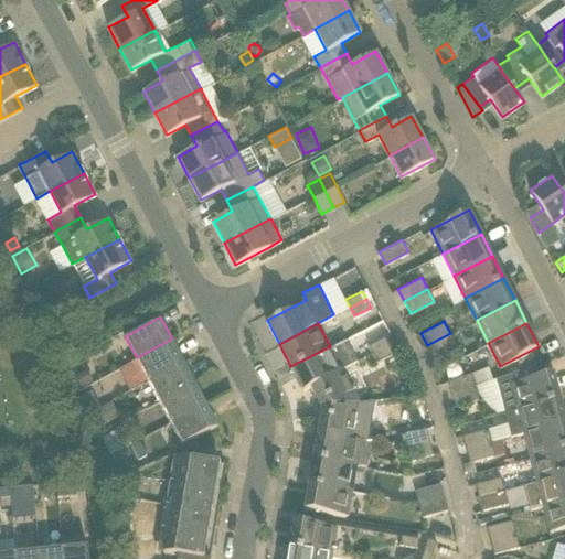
[(450,333),(427,345),(433,357),(457,345),(450,333)]
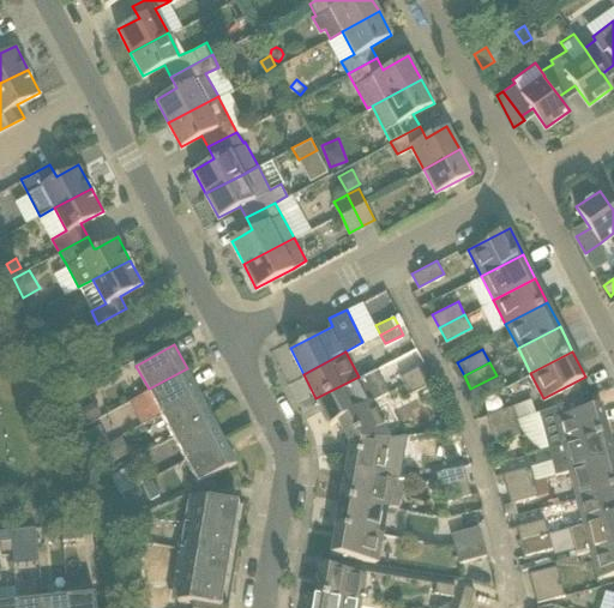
[(401,374),(405,383),(422,374),(419,365),(401,374)]
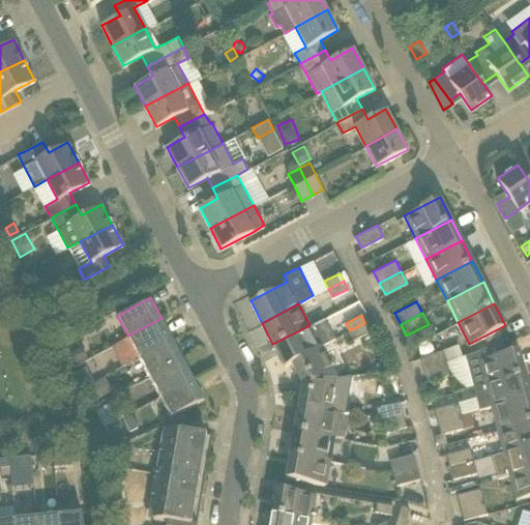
[(124,362),(138,354),(139,355),(172,338),(162,318),(128,336),(128,337),(114,344),(124,362)]
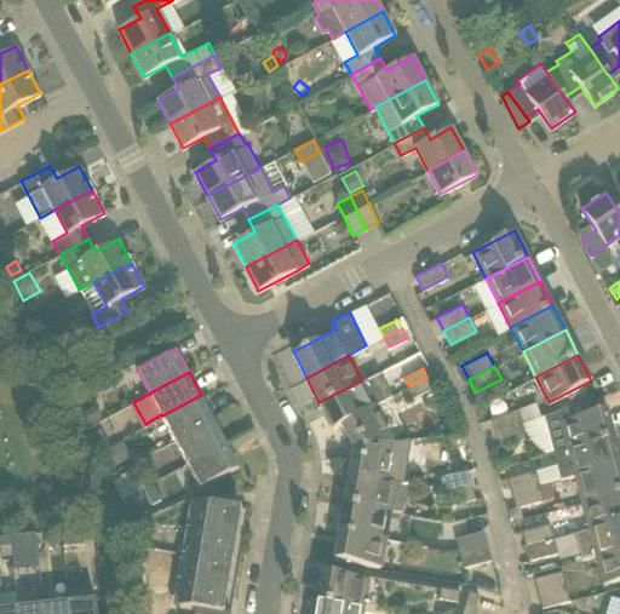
[(426,378),(409,386),(414,396),(431,386),(426,378)]
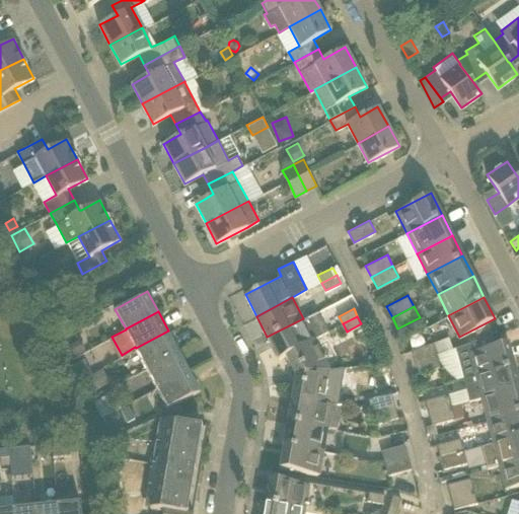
[(303,318),(267,337),(278,358),(285,355),(285,354),(313,339),(303,318)]
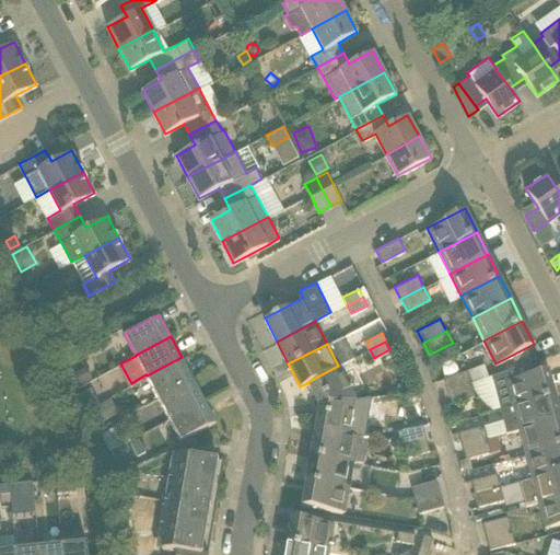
[(182,357),(147,376),(158,396),(193,378),(182,357)]
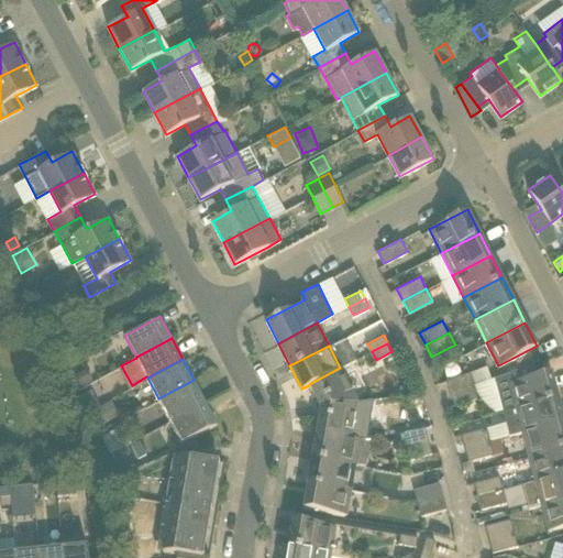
[(495,376),(503,411),(515,407),(558,396),(551,370),(538,374),(533,362),(495,376)]
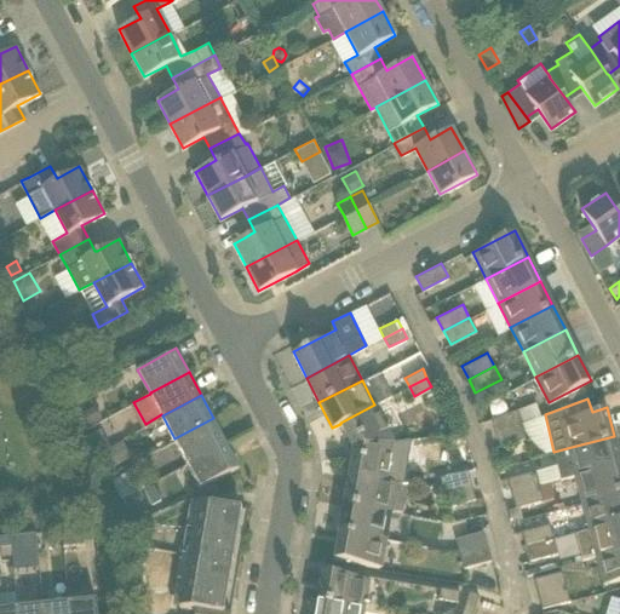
[(90,424),(103,417),(96,403),(82,411),(90,424)]
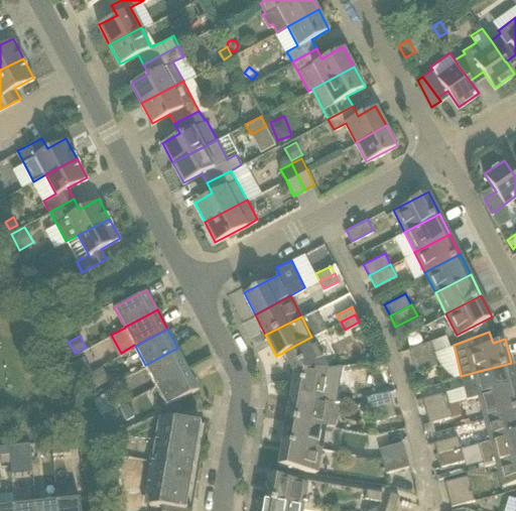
[(293,372),(327,366),(311,337),(283,352),(283,353),(293,372)]
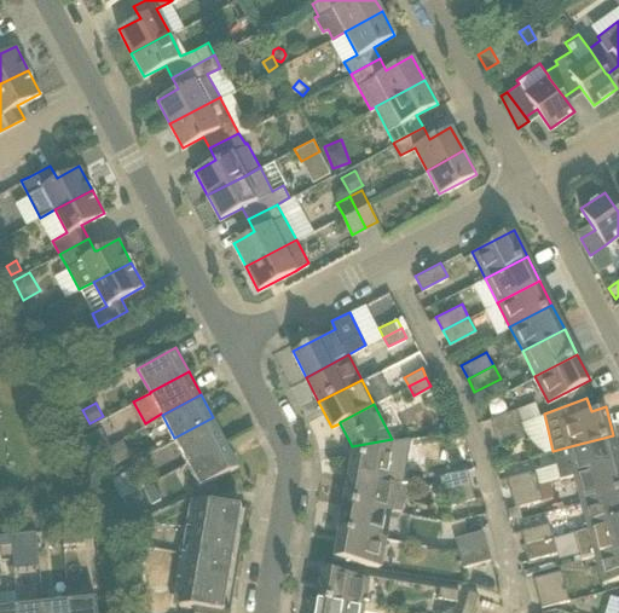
[(490,417),(495,432),(521,422),(516,408),(490,417)]
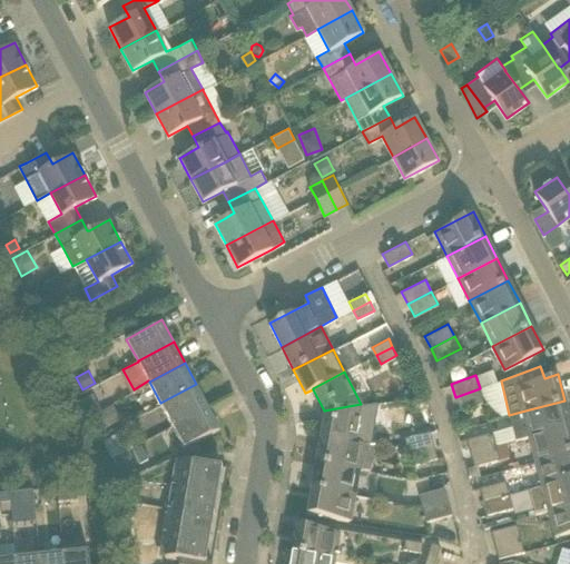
[(196,384),(160,403),(172,425),(208,406),(196,384)]
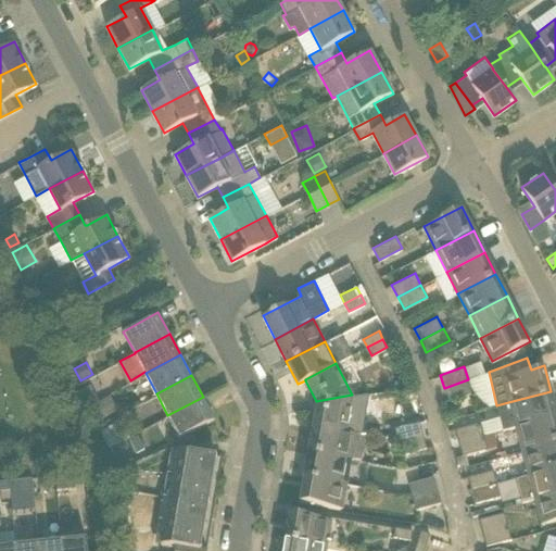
[(468,379),(444,388),(449,401),(474,392),(468,379)]
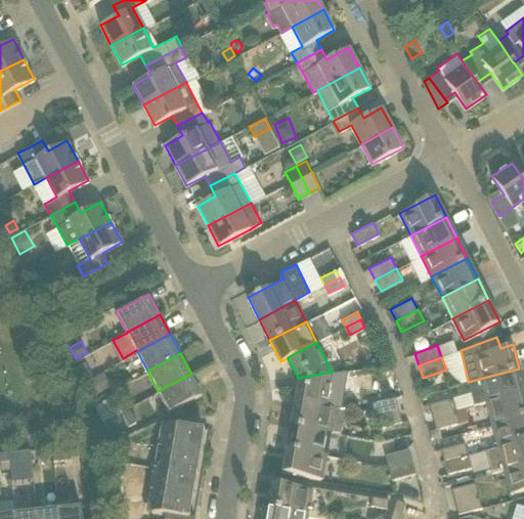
[(76,365),(83,380),(92,376),(84,361),(76,365)]
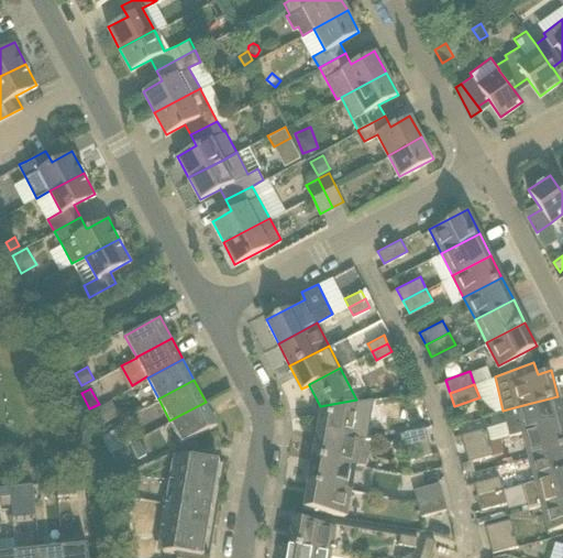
[(515,407),(521,431),(562,419),(562,416),(558,396),(515,407)]
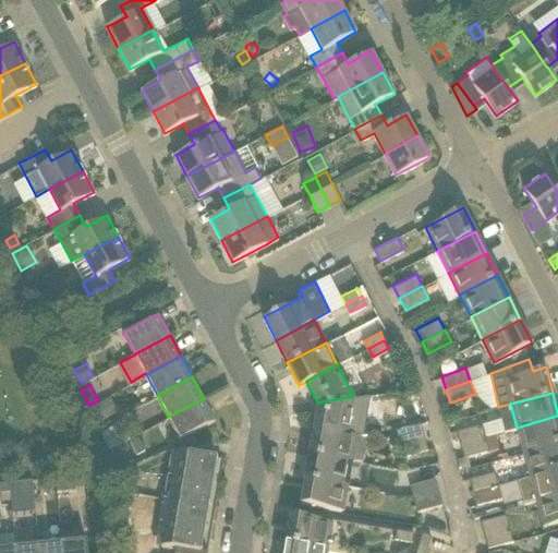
[(96,421),(119,409),(110,394),(98,401),(98,400),(88,405),(96,421)]
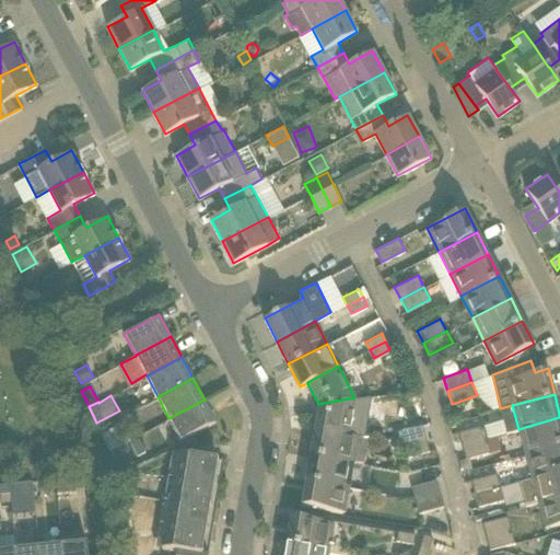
[(349,434),(354,397),(318,404),(315,428),(349,435),(349,434)]
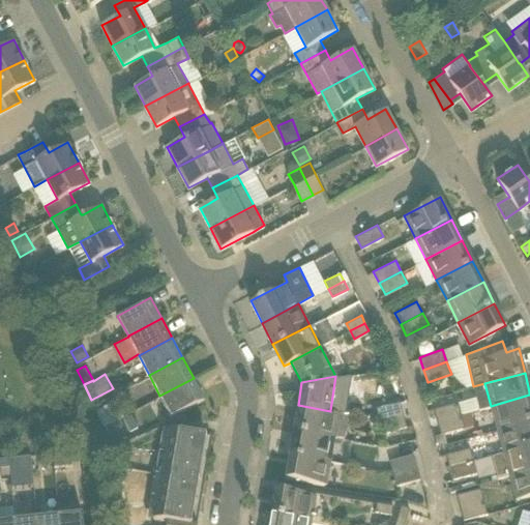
[(181,409),(181,410),(204,398),(194,378),(159,396),(171,415),(181,409)]
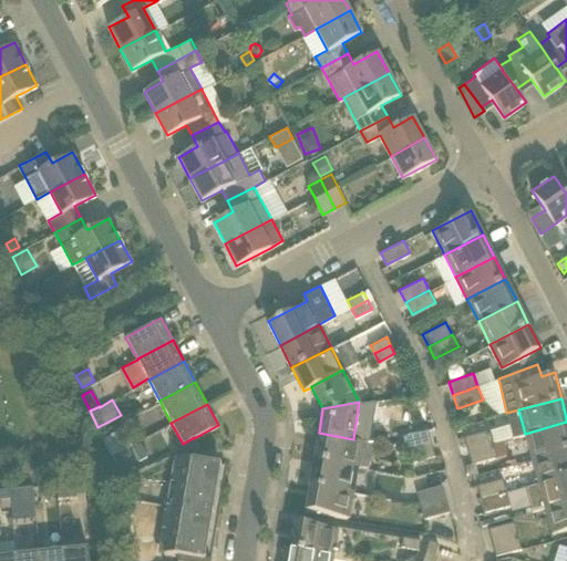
[(566,422),(525,434),(532,458),(566,448),(566,422)]
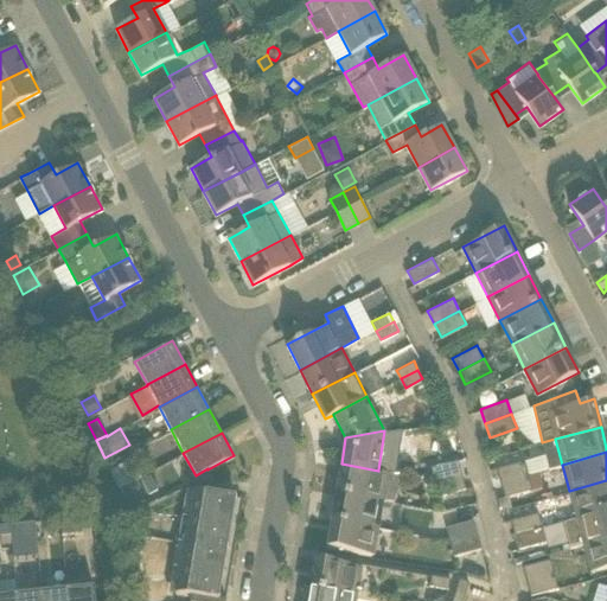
[(132,458),(112,468),(110,468),(120,485),(140,474),(132,458)]
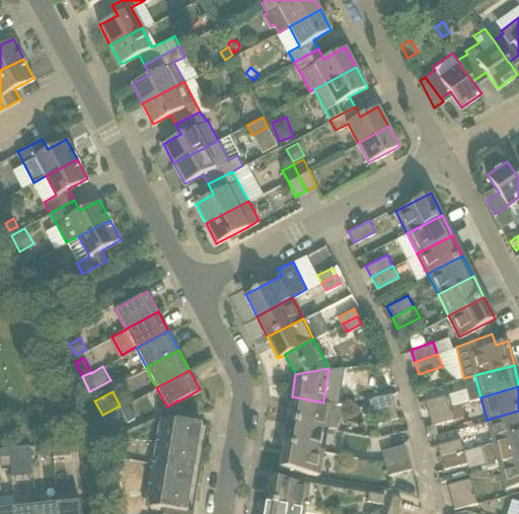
[(368,397),(371,411),(394,405),(391,391),(368,397)]
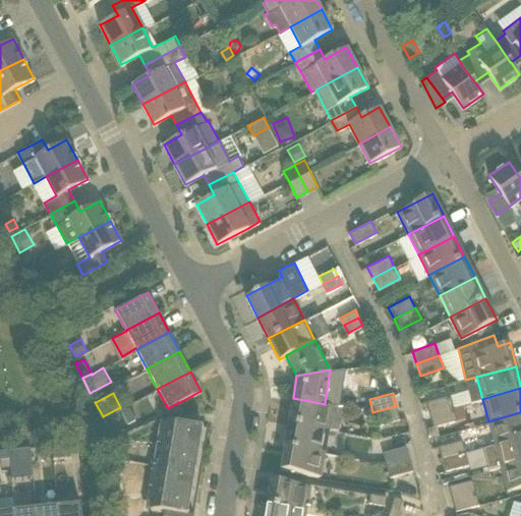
[(429,413),(453,407),(449,395),(426,401),(429,413)]
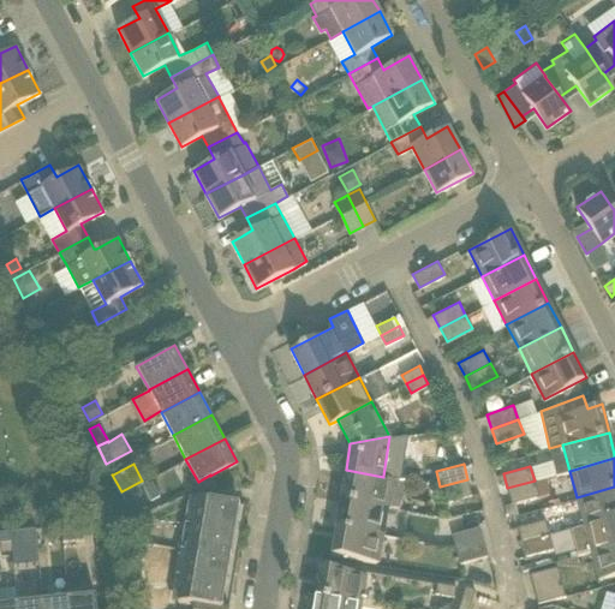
[(383,477),(346,470),(341,497),(387,505),(393,477),(383,476),(383,477)]
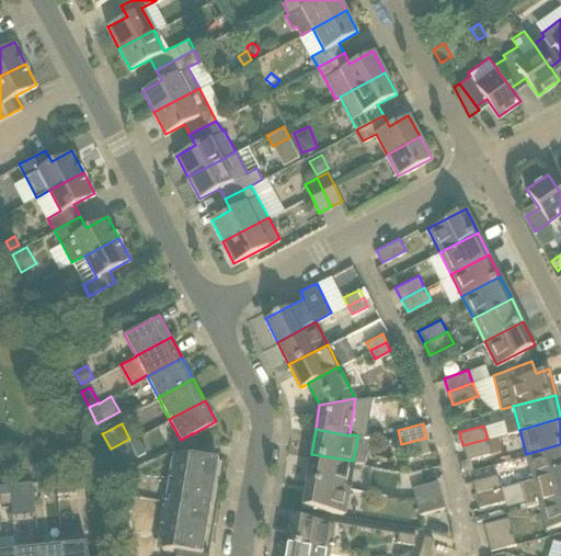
[(179,453),(170,500),(162,547),(162,548),(178,551),(183,552),(182,555),(201,555),(209,507),(218,461),(218,460),(195,455),(197,442),(192,434),(192,433),(181,440),(179,453)]
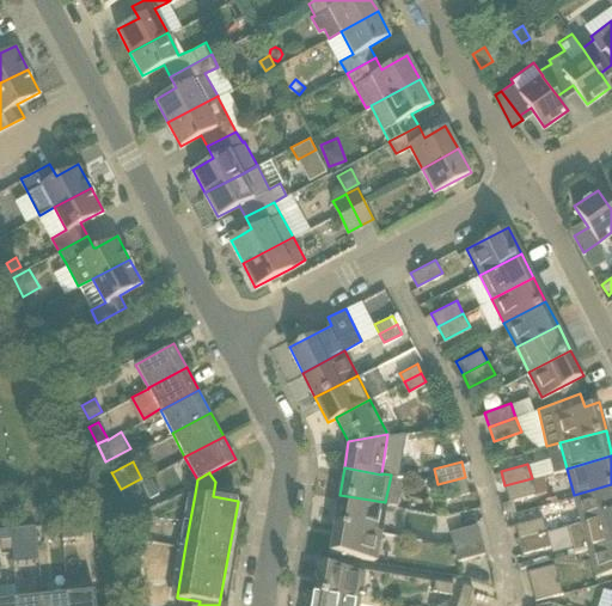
[(152,477),(142,482),(150,496),(159,491),(152,477)]
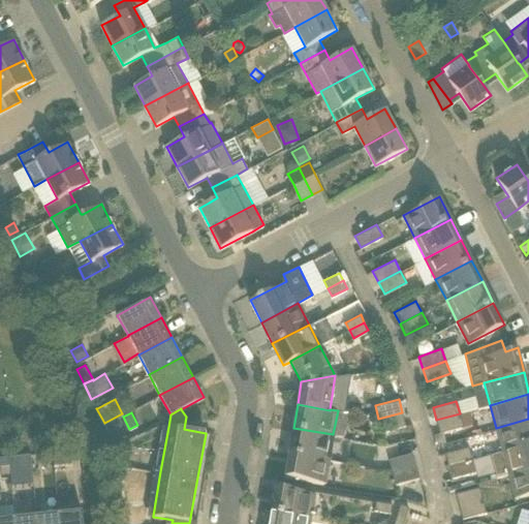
[(402,412),(378,419),(381,431),(405,425),(402,412)]
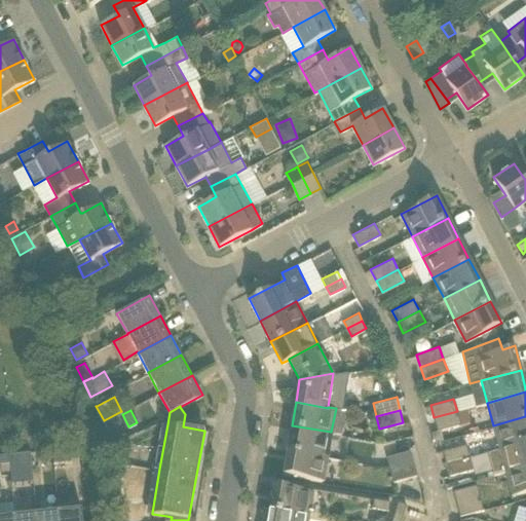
[(460,423),(457,411),(434,417),(437,430),(460,423)]
